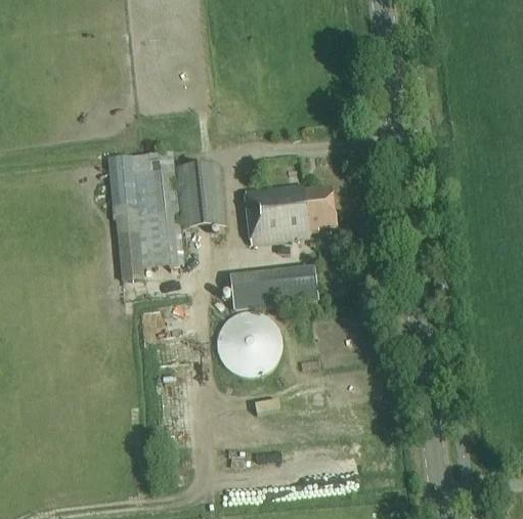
[(117,219),(122,280),(144,278),(143,267),(183,263),(173,152),(132,156),(136,203),(132,203),(129,169),(117,170),(120,204),(112,205),(113,220),(117,219)]
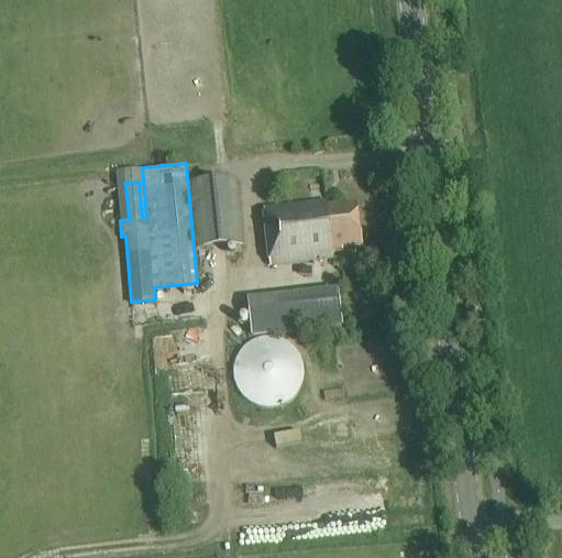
[(189,178),(196,244),(243,240),(237,174),(189,178)]
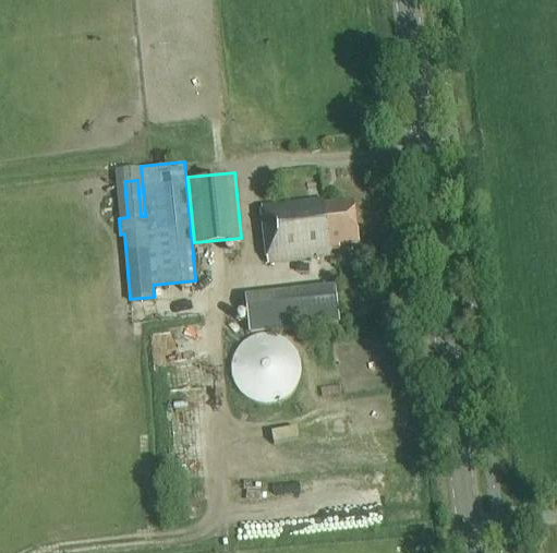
[(340,242),(359,240),(354,200),(336,202),(336,200),(325,201),(324,195),(263,203),(269,260),(330,252),(330,247),(340,244),(340,242)]
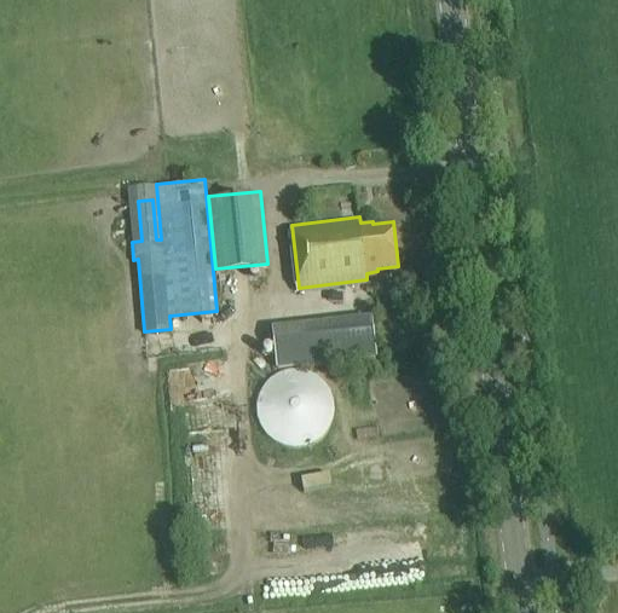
[(373,314),(273,325),(277,366),(377,356),(373,314)]
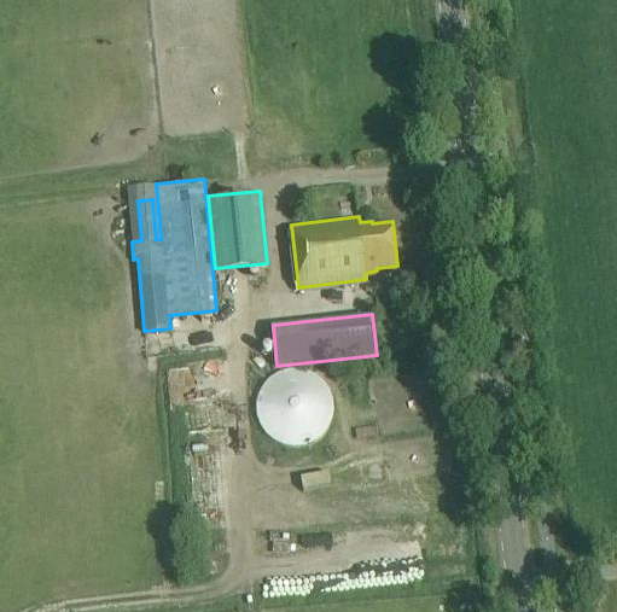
[(332,417),(333,406),(332,394),(326,383),(318,374),(307,368),(295,367),(284,368),(273,374),(265,383),(258,394),(257,406),(258,417),(265,427),(273,436),(284,442),(295,443),(307,442),(318,436),(326,427),(332,417)]
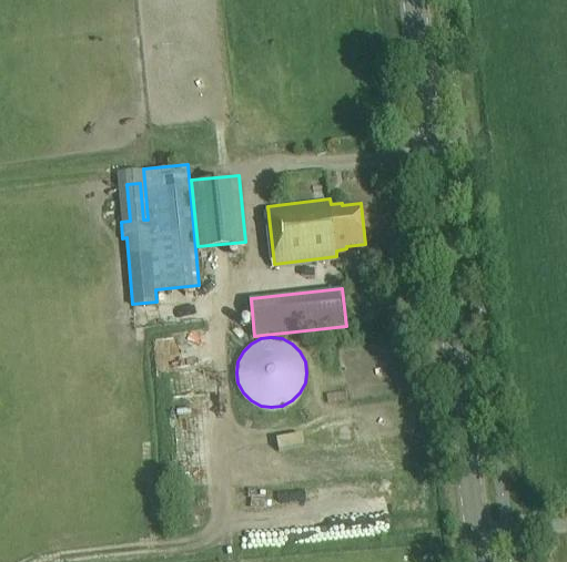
All buildings are outlined.
